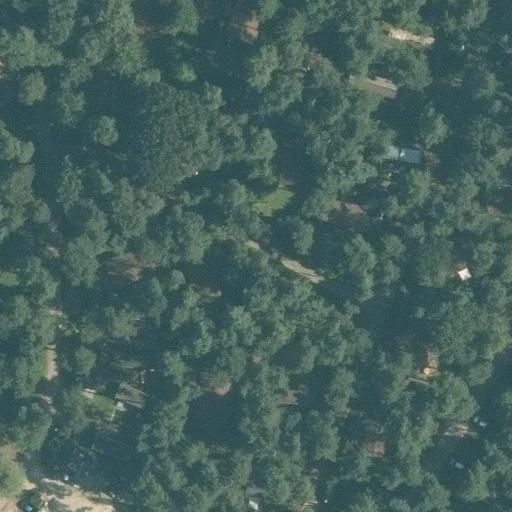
[(51,28),(29,0),(11,0),(40,36),(51,28)]
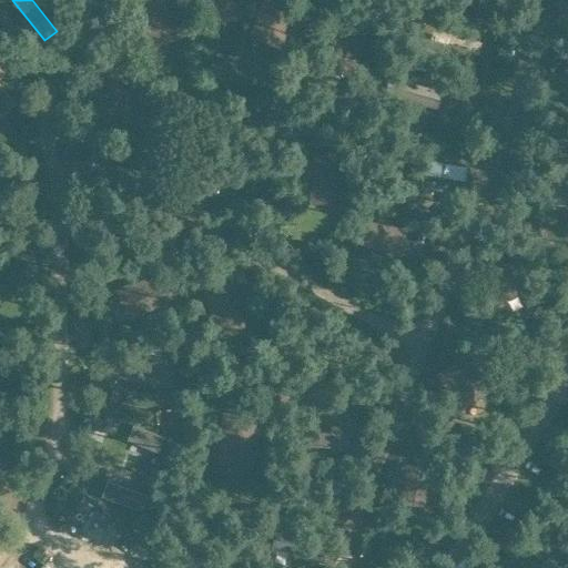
[(137,0),(132,2),(150,50),(182,38),(176,21),(173,22),(165,0),(137,0)]
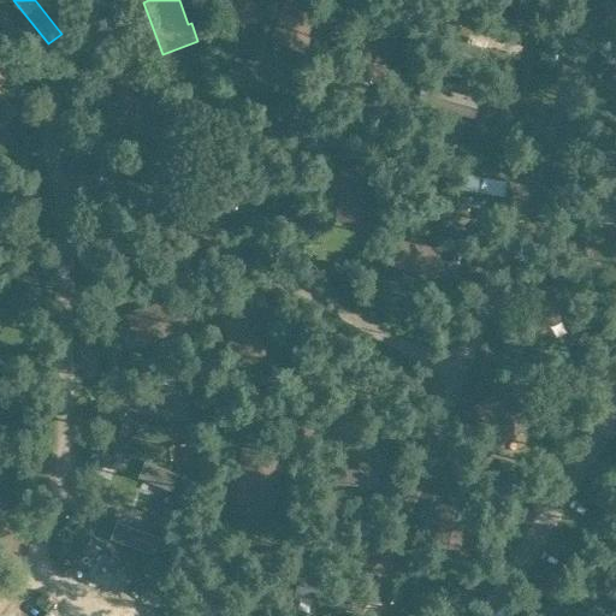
[(314,0),(282,0),(268,43),(304,54),(311,37),(308,36),(319,1),(314,0)]
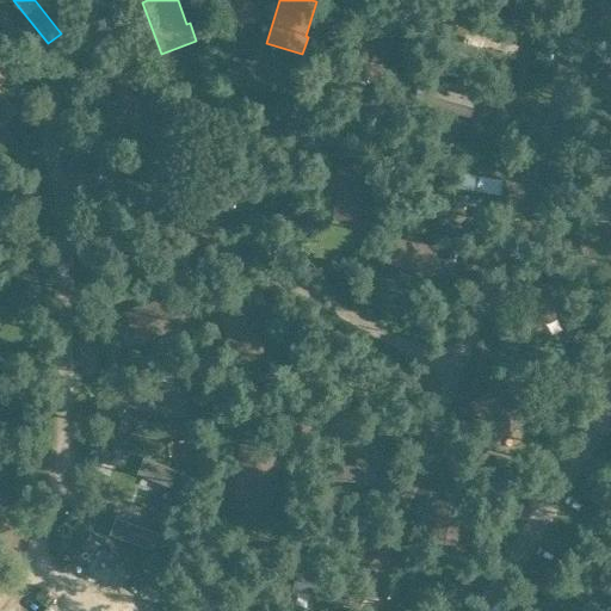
[(0,104),(0,124),(10,116),(0,104)]
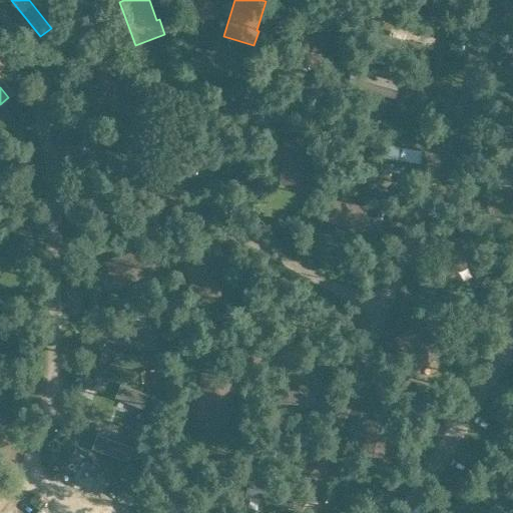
[(190,145),(190,133),(178,133),(178,145),(190,145)]
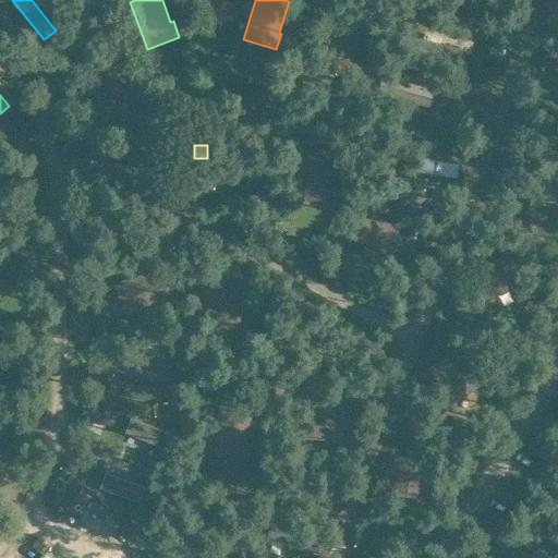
[(302,184),(303,203),(337,201),(335,149),(303,152),(305,184),(302,184)]
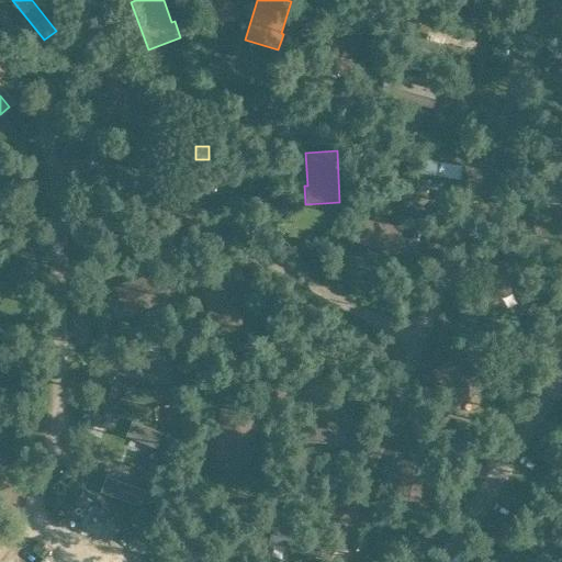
[(462,194),(463,160),(422,158),(419,192),(462,194)]
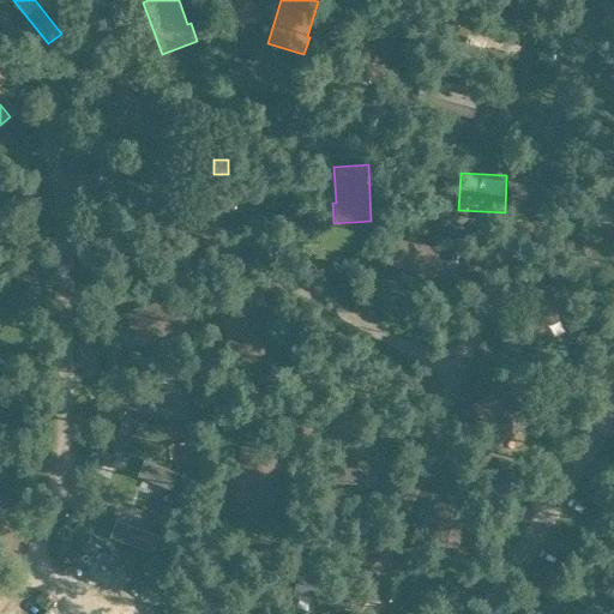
[(440,274),(446,247),(399,236),(393,264),(440,274)]
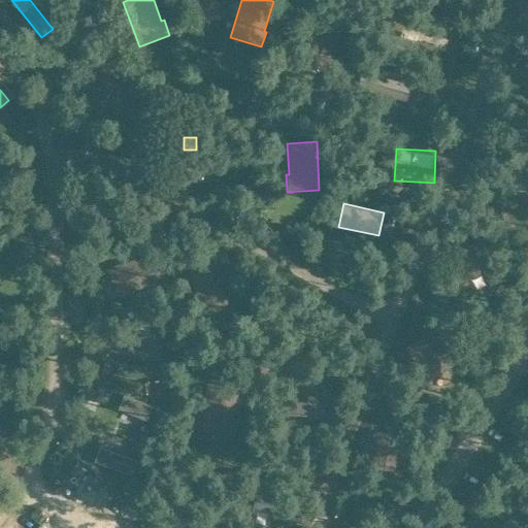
[(385,213),(383,224),(392,226),(394,216),(385,213)]
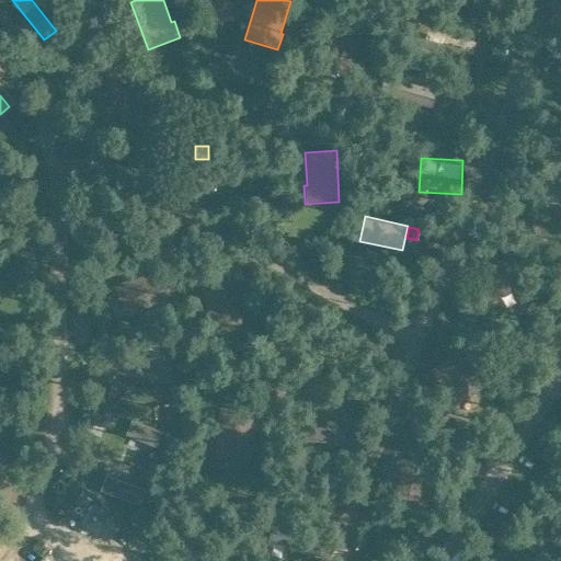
[(419,229),(416,240),(427,242),(430,231),(419,229)]
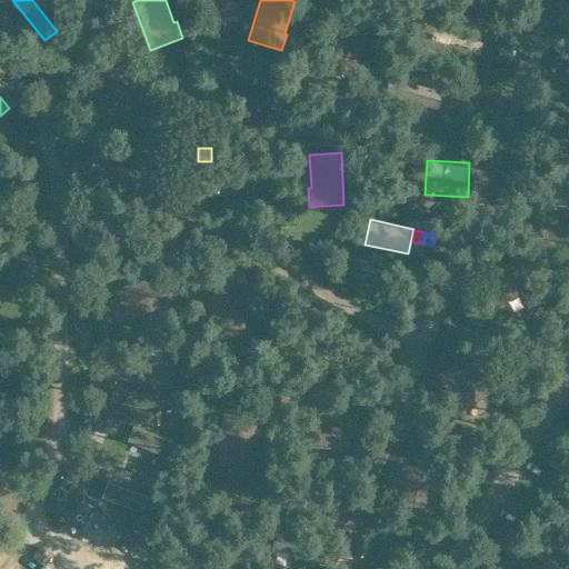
[(520,295),(502,258),(476,270),(493,308),(520,295)]
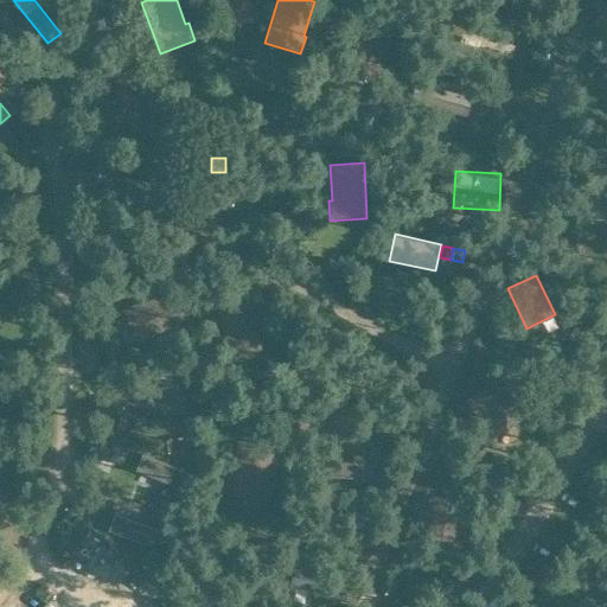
[(139,281),(142,293),(149,291),(146,279),(139,281)]
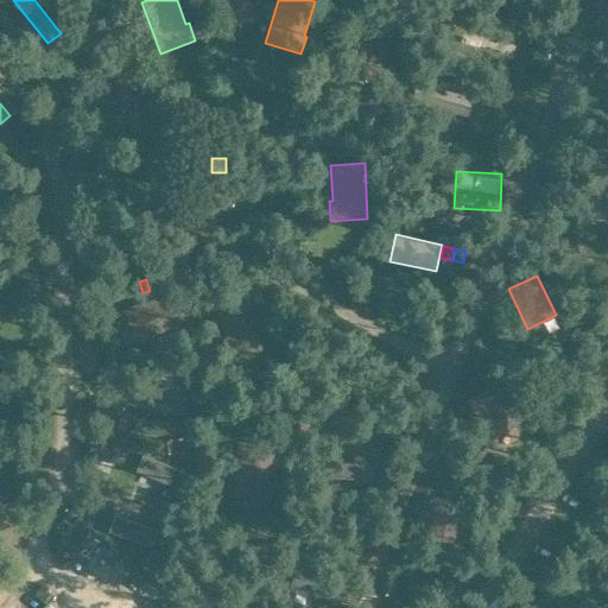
[(143,295),(143,293),(139,282),(130,285),(133,297),(143,295)]
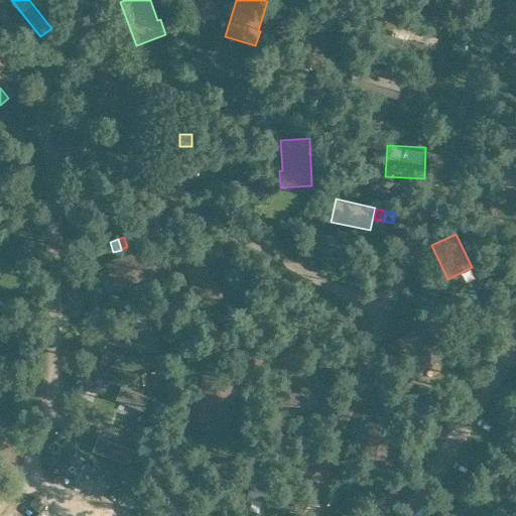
[(103,264),(117,292),(160,271),(148,244),(103,264)]
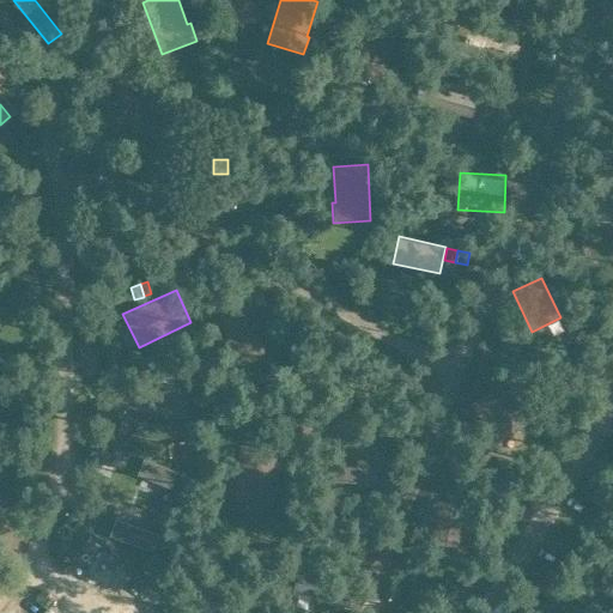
[(229,363),(259,353),(266,352),(252,299),(214,310),(229,363)]
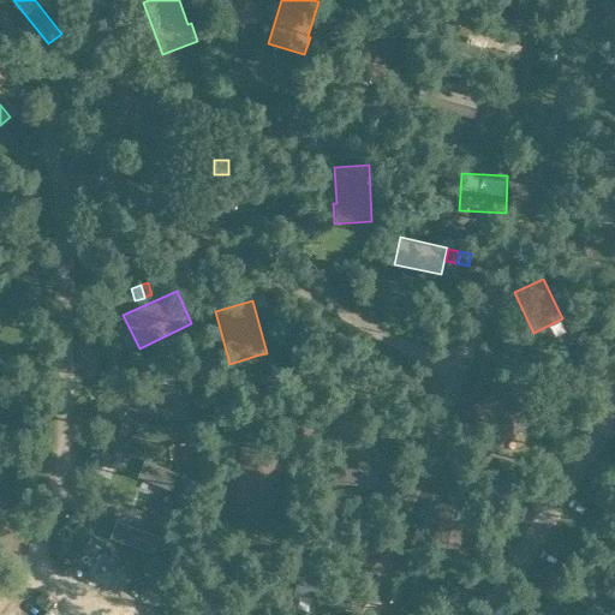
[(526,425),(500,386),(470,405),(495,446),(526,425)]
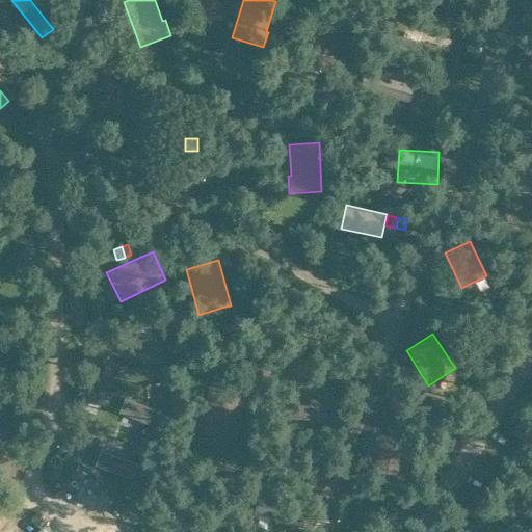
[(117,414),(139,375),(144,367),(132,358),(126,368),(87,431),(115,448),(130,421),(117,414)]
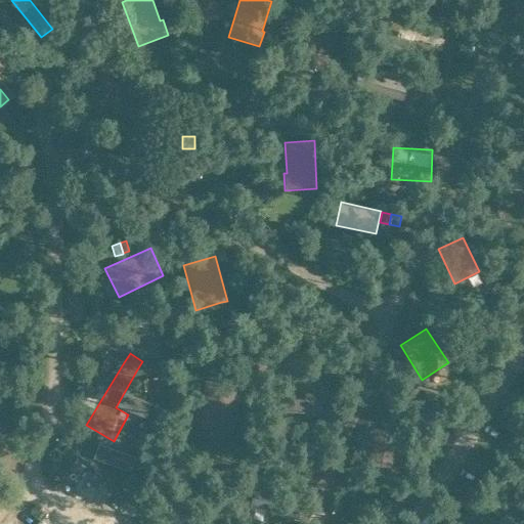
[(157,379),(149,380),(151,389),(158,388),(157,379)]
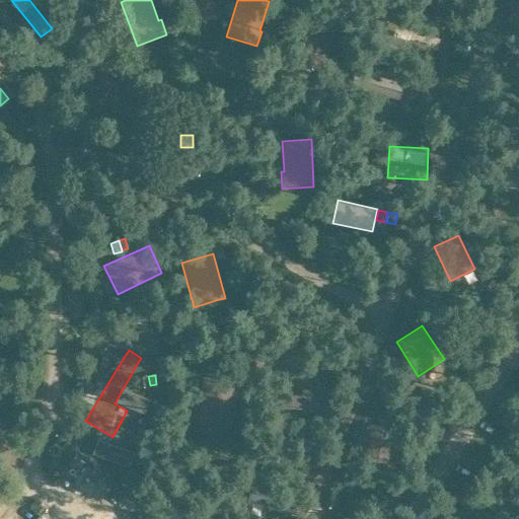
[(145,376),(138,377),(140,387),(147,385),(145,376)]
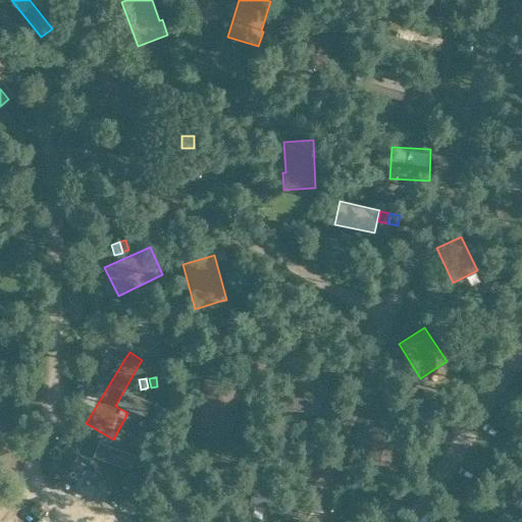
[(369,427),(364,464),(394,468),(399,431),(369,427)]
